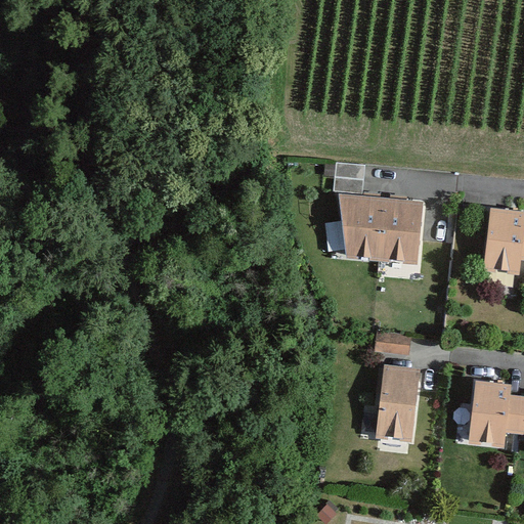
[(364,166),(335,163),(333,191),(361,194),(364,166)]
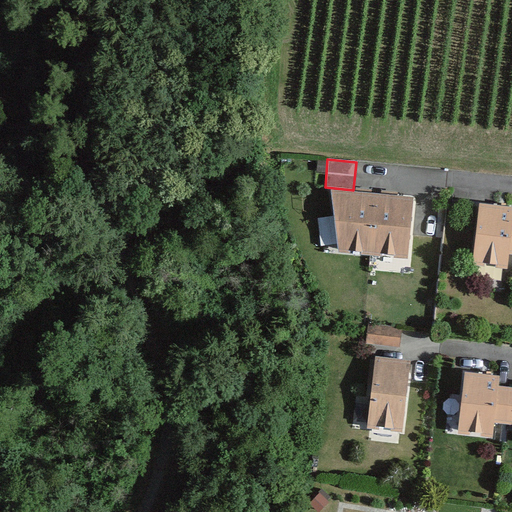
[(405,201),(333,198),(331,254),(403,257),(405,201)]
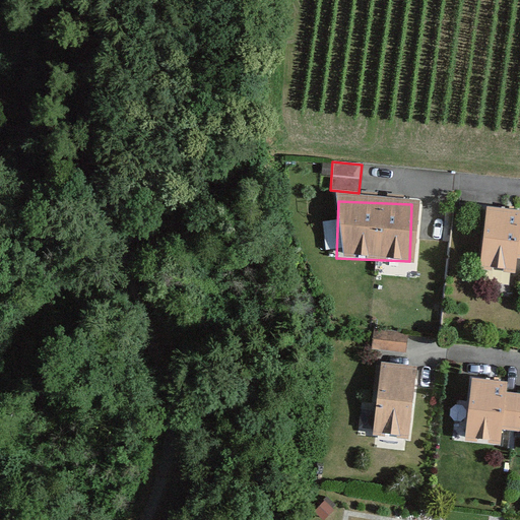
[(515,212),(485,209),(478,266),(508,270),(510,255),(519,256),(519,224),(513,224),(515,212)]
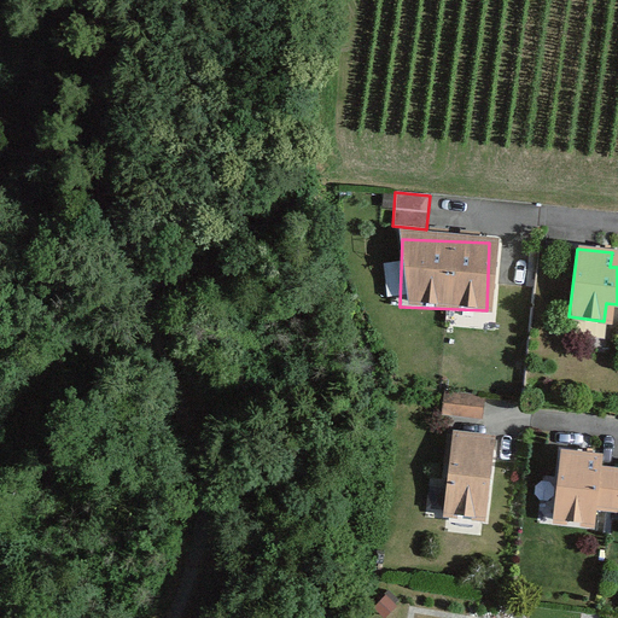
[(479,398),(442,395),(439,414),(477,419),(479,398)]
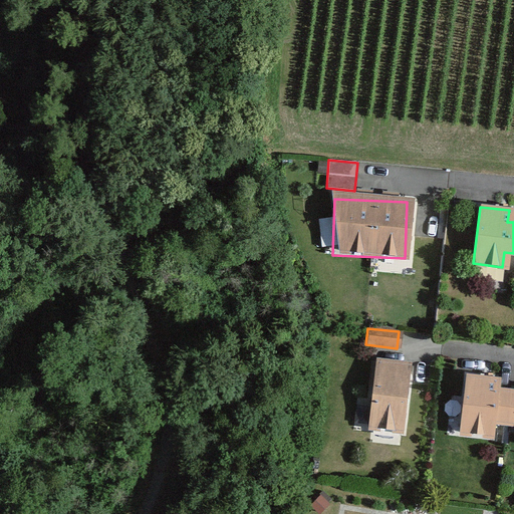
[(404,367),(371,363),(364,430),(397,433),(404,367)]
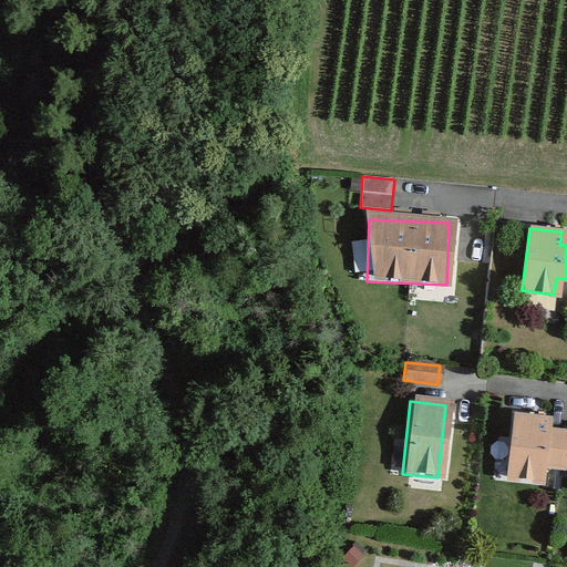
[(545,421),(511,416),(505,480),(537,483),(538,466),(566,468),(566,433),(544,431),(545,421)]
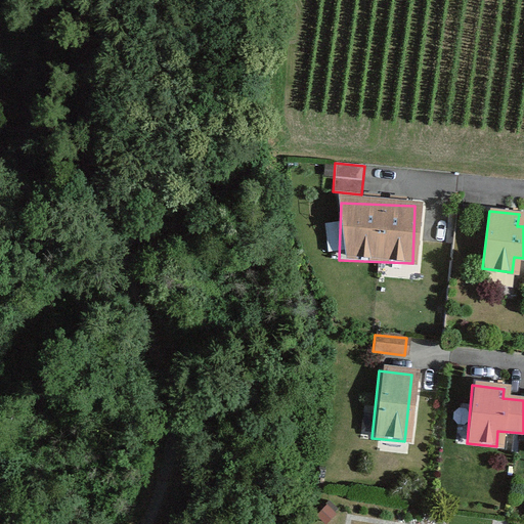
All buildings are outlined.
